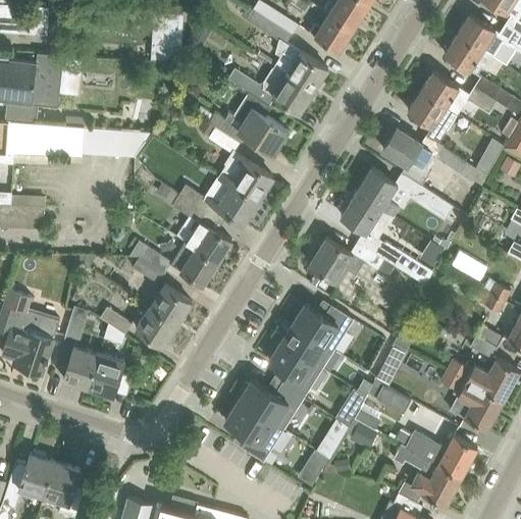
[(321,11),(327,14),(327,13),(354,30),(369,5),(362,0),(335,0),(333,4),(328,1),(321,11)]
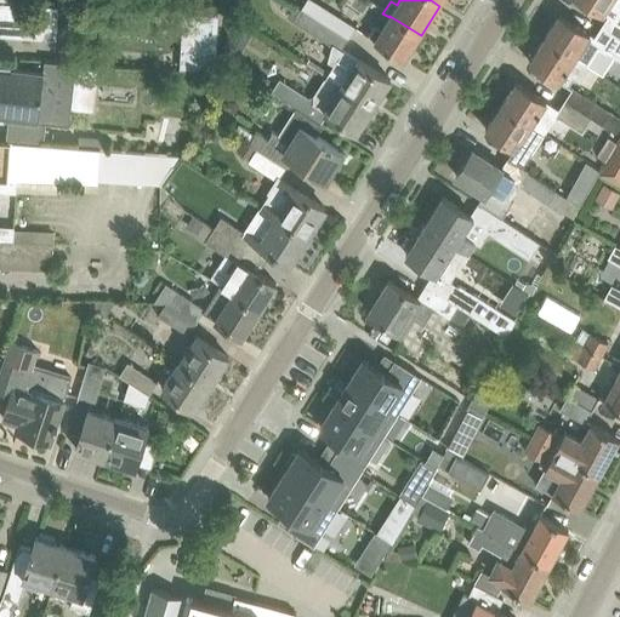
[(609,9),(619,15),(619,0),(575,0),(603,17),(609,9)]
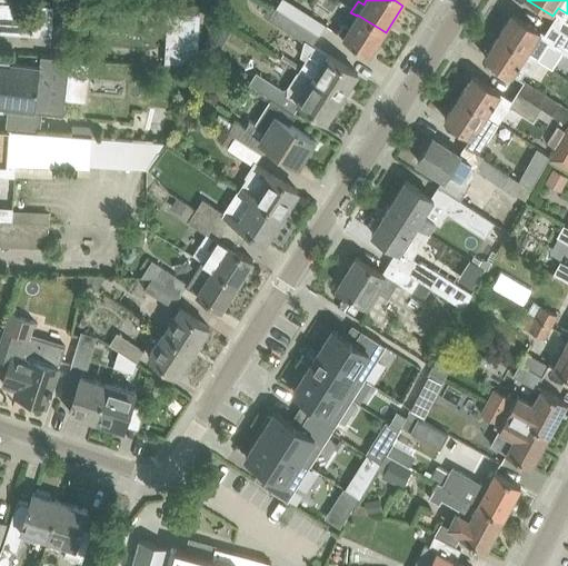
[(324,29),(280,2),(273,11),(318,39),(324,29)]
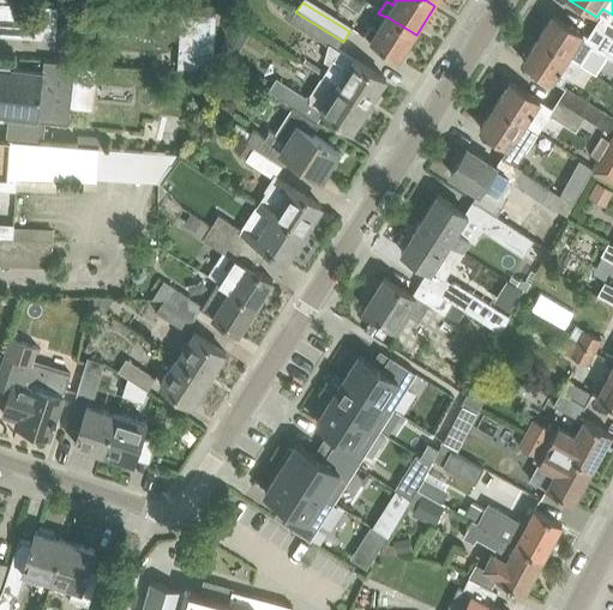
[(0,38),(55,42),(56,10),(0,5),(0,38)]
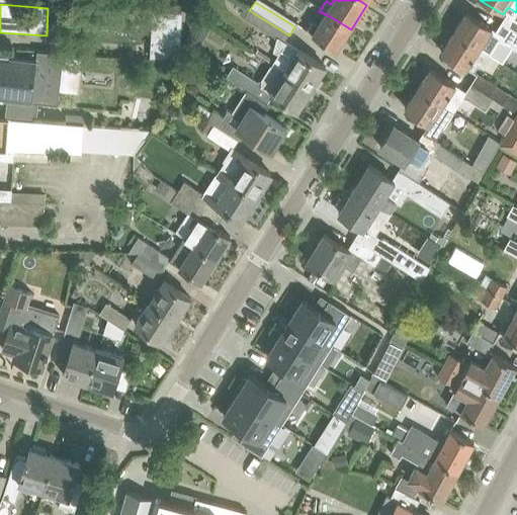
[(289,35),(249,10),(243,21),(275,41),(273,53),(276,56),(270,66),(311,92),(325,70),(284,44),(289,35)]
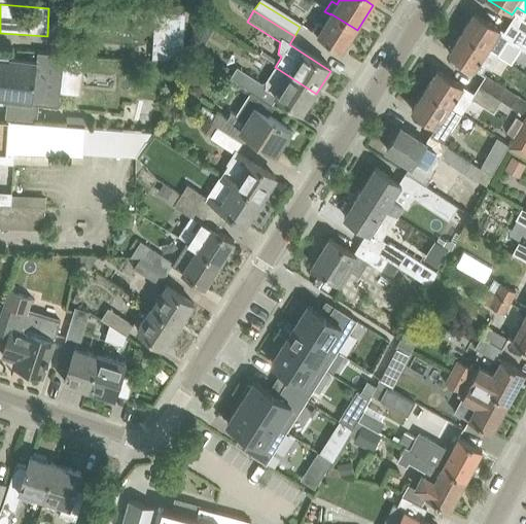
[(330,13),(330,14),(322,27),(317,24),(311,33),(342,54),(357,30),(330,13)]
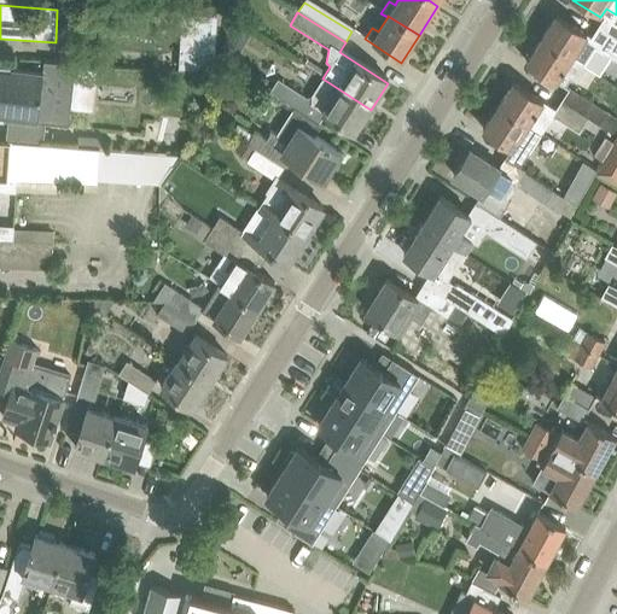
[(591,40),(557,18),(541,41),(582,68),(594,50),(616,63),(616,41),(605,34),(598,29),(591,40)]
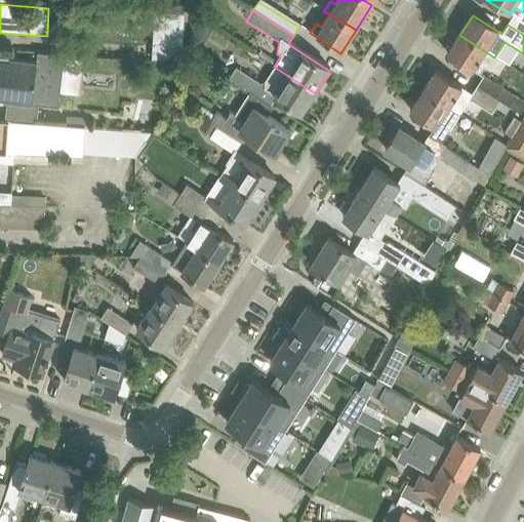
[(523,23),(520,19),(514,29),(523,35),(523,23)]
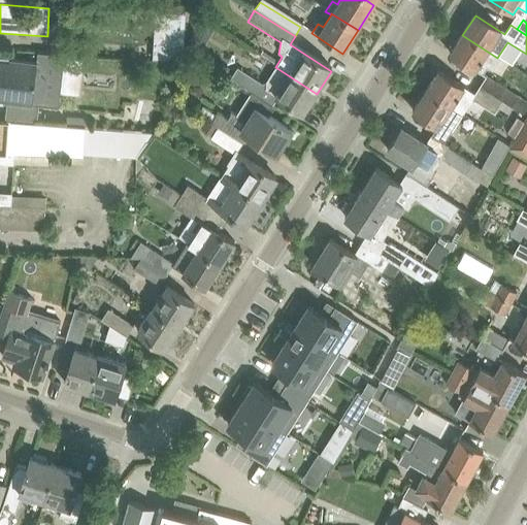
[(188,30),(187,53),(195,59),(213,32),(195,21),(188,30)]
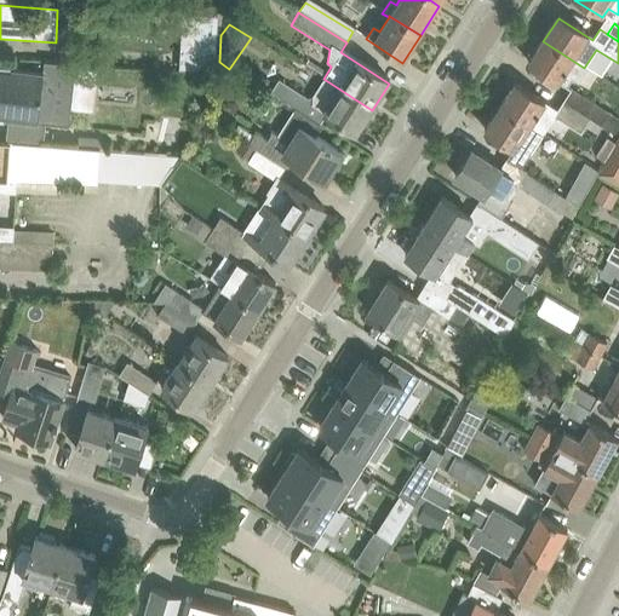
[(527,65),(557,85),(559,84),(566,88),(571,80),(578,85),(588,70),(584,68),(543,41),(527,65)]
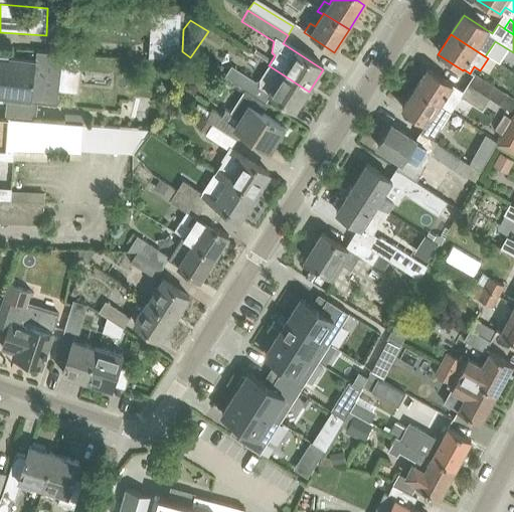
[(151,43),(150,59),(178,61),(179,45),(151,43)]
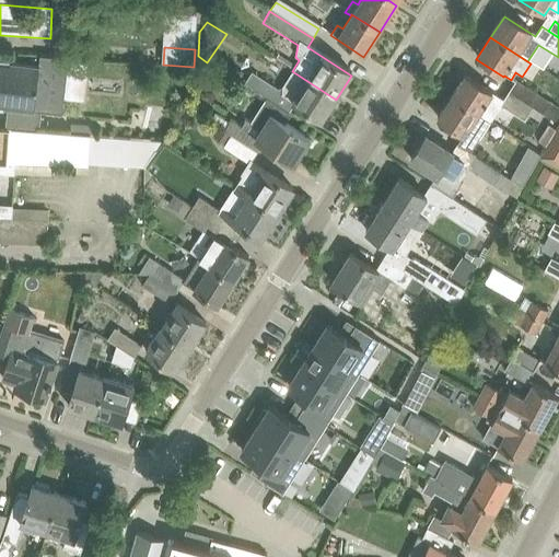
[(0,108),(61,117),(68,61),(39,58),(38,68),(0,62),(0,108)]
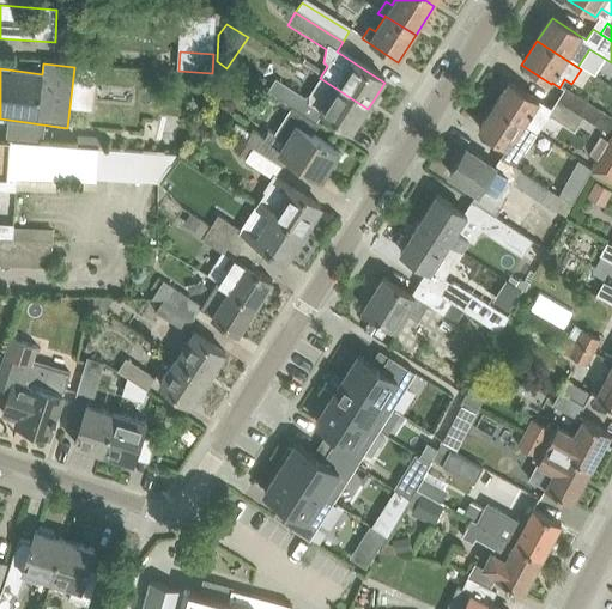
[(368,109),(320,78),(304,102),(276,84),(268,96),(291,110),(316,126),(322,115),(352,134),(368,109)]
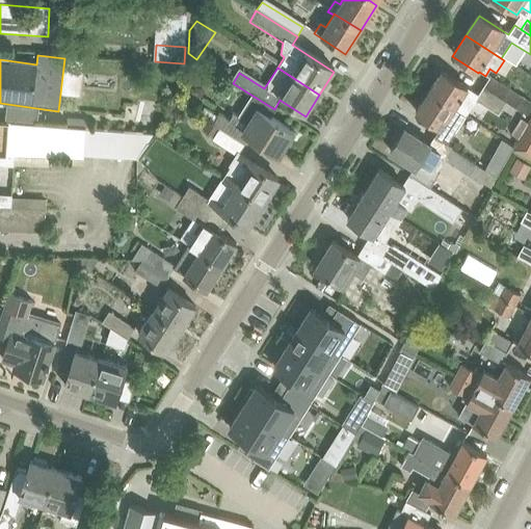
[(478,97),(442,73),(428,94),(465,116),(466,116),(475,101),(496,114),(505,101),(483,87),(478,97)]
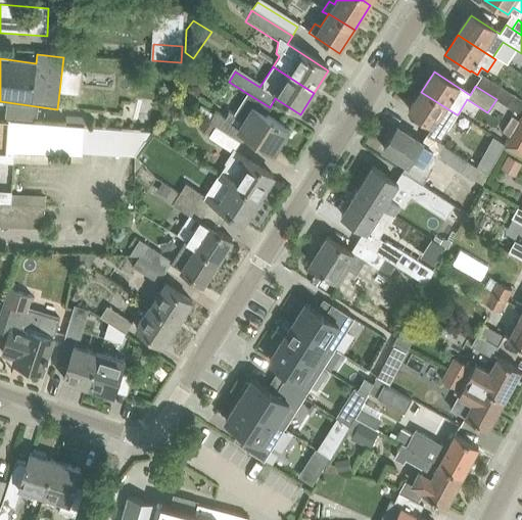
[(490,83),(481,77),(475,86),(496,99),(518,113),(521,106),(521,104),(490,85),(490,83)]
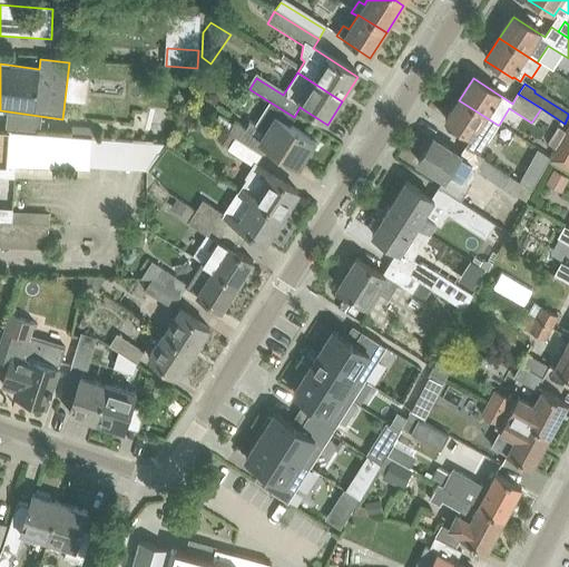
[(471,139),(464,148),(478,156),(498,125),(459,100),(445,123),(471,139)]
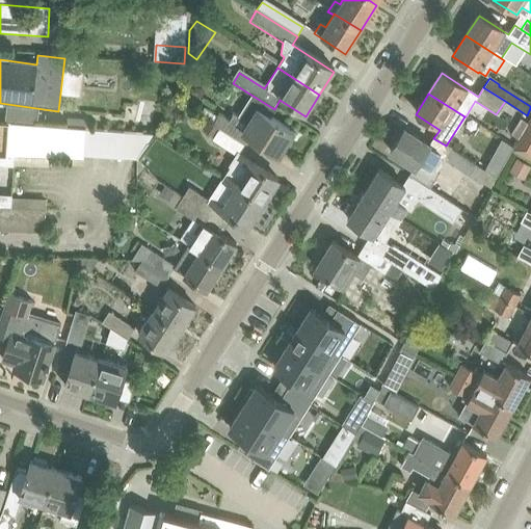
[(277,111),(274,109),(253,96),(238,118),(234,115),(229,124),(219,117),(213,127),(219,131),(237,142),(242,134),(279,158),(294,134),(272,121),(277,111)]
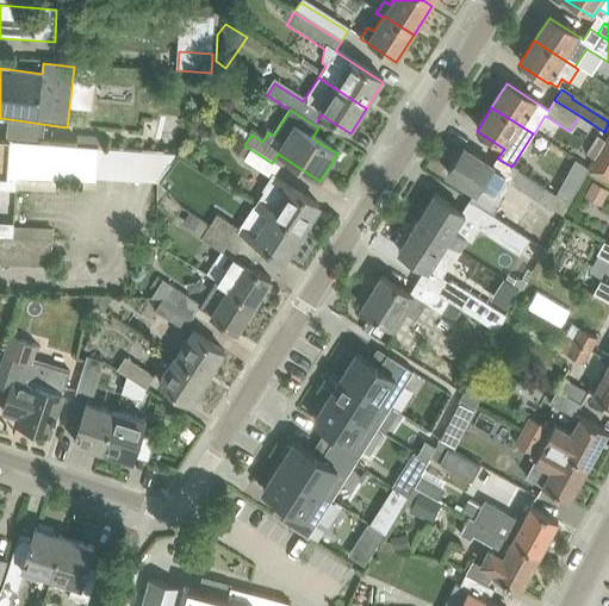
[(608,135),(588,173),(608,185),(608,183),(608,135)]
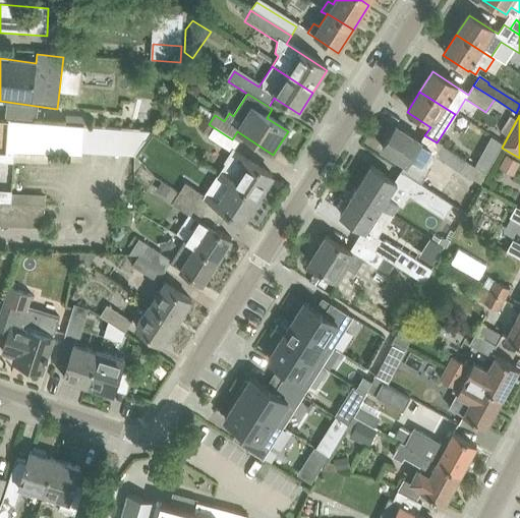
[(515,121),(508,118),(500,133),(507,137),(515,121)]
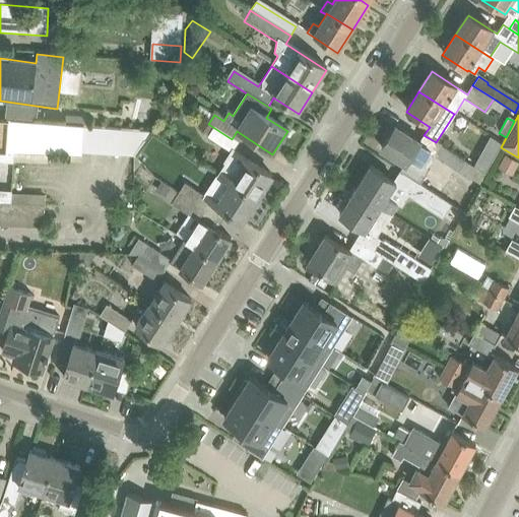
[(0,152),(5,153),(12,153),(13,153),(31,153),(33,153),(36,123),(7,121),(4,121),(0,120),(0,152)]
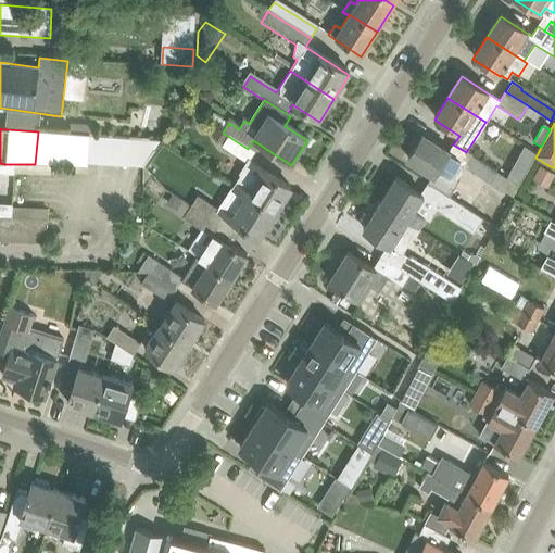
[(38,132),(35,164),(73,165),(87,165),(87,164),(88,137),(88,135),(68,134),(65,133),(38,132)]
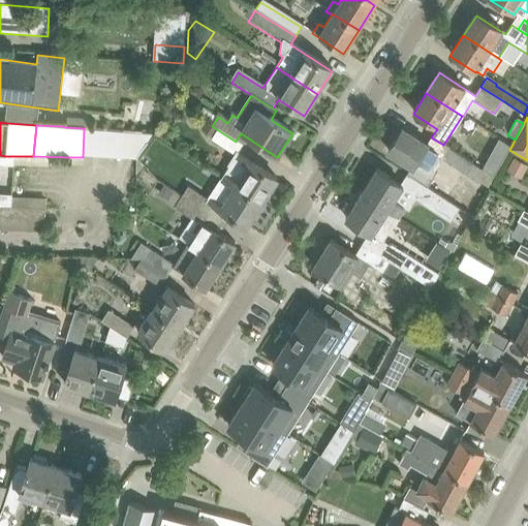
[(84,130),(83,156),(91,156),(135,159),(152,134),(87,130),(84,130)]
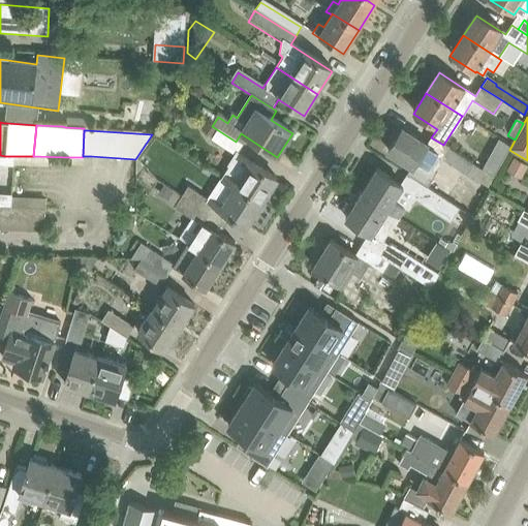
[(276,180),(258,168),(237,155),(243,147),(236,142),(218,130),(212,141),(234,155),(226,166),(229,167),(221,179),(260,205),(276,180)]
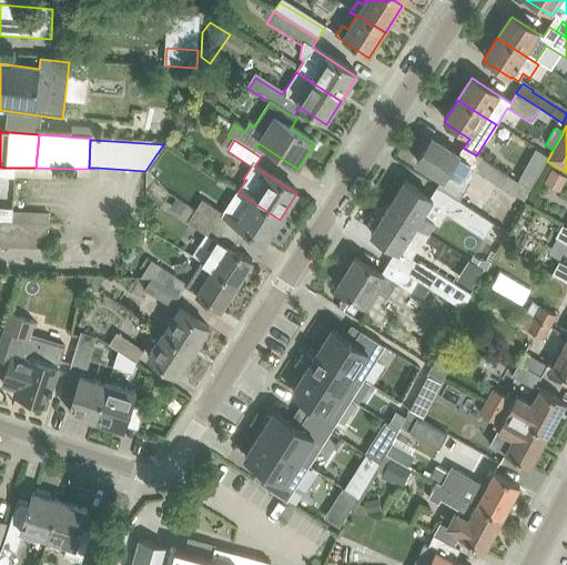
[(481,159),(476,155),(463,148),(457,157),(432,141),(416,164),(442,180),(436,189),(456,201),(457,202),(467,185),(462,181),(469,169),(474,171),(502,189),(523,203),(529,190),(517,182),(481,159)]
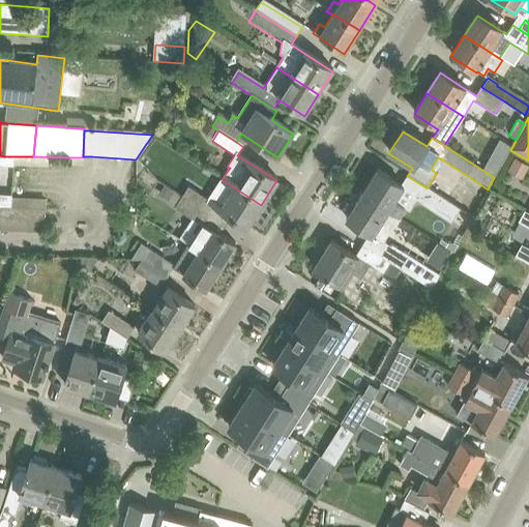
[(222,211),(246,228),(261,205),(222,179),(207,201),(188,189),(159,172),(157,175),(144,163),(154,148),(181,166),(187,155),(153,135),(145,146),(136,159),(136,160),(137,160),(142,166),(155,179),(154,180),(157,182),(165,186),(164,187),(174,194),(182,199),(205,214),(211,206),(222,211)]
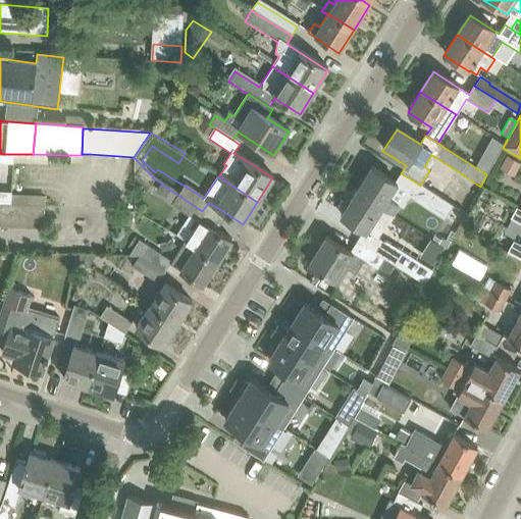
[(491,138),(475,167),(486,174),(504,145),(497,141),(491,138)]
